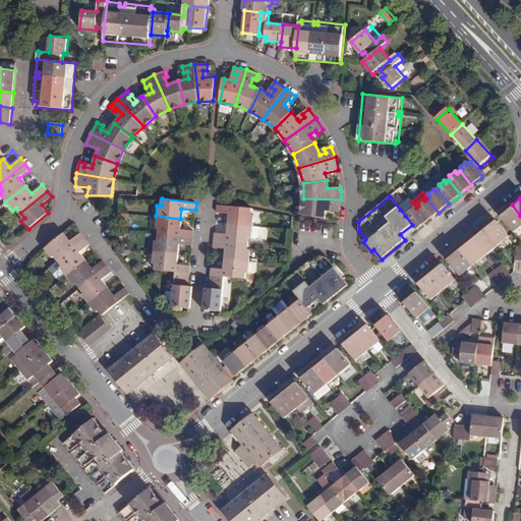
[(340,213),(341,199),(303,198),(303,201),(302,215),(327,219),(327,212),(340,213)]
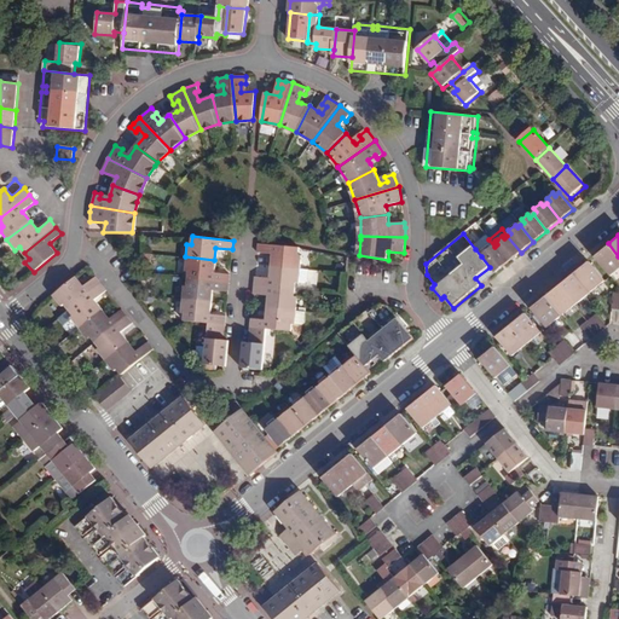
[(495,247),(508,264),(521,253),(507,236),(504,238),(502,236),(497,239),(495,241),(496,242),(497,244),(495,247)]
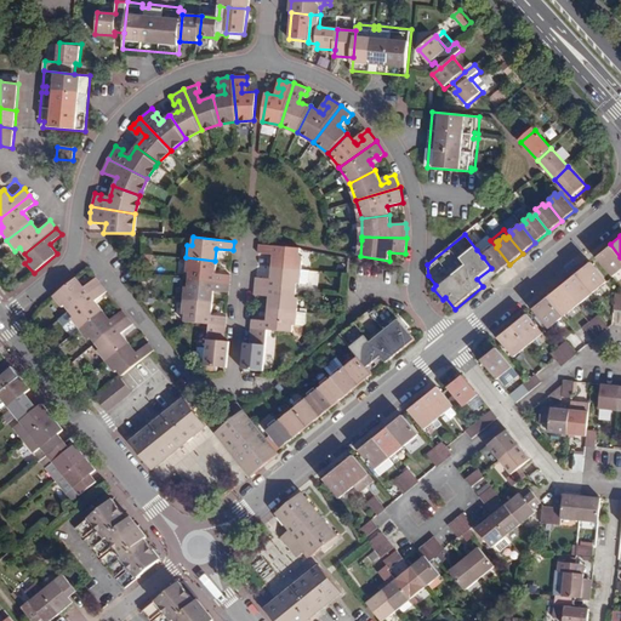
[(493,250),(496,248),(490,240),(477,250),(483,257),(486,255),(485,252),(484,252),(486,250),(490,248),(493,250)]
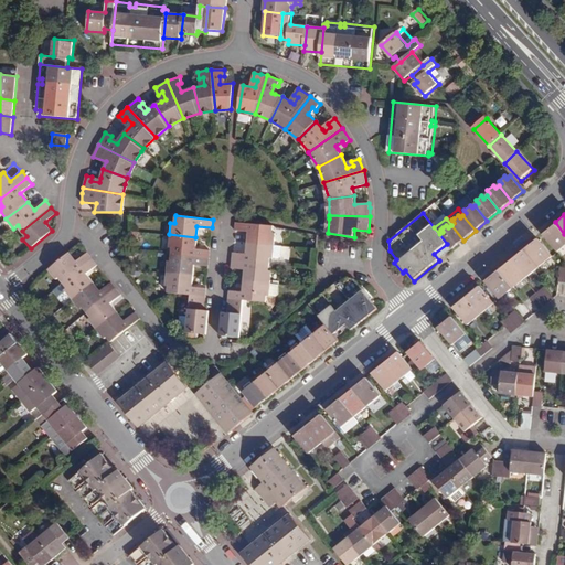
[(251,232),(249,242),(275,245),(276,234),(273,234),(274,225),(236,221),(235,231),(251,232)]
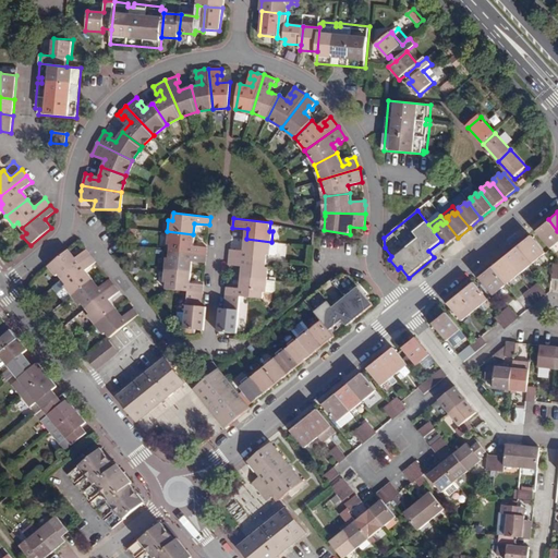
[(549,247),(557,239),(557,231),(548,219),(538,228),(540,230),(537,232),(549,247)]
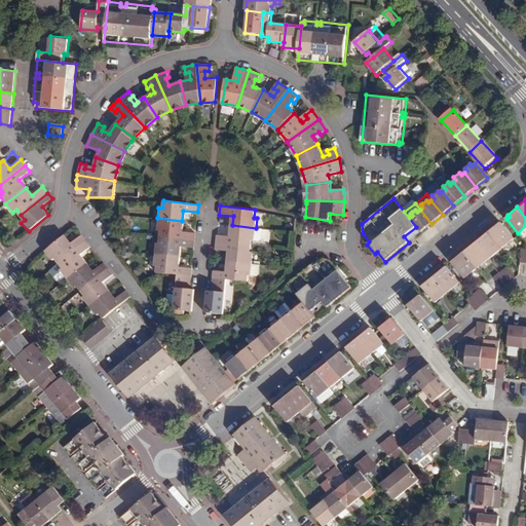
[(409,218),(416,227),(420,232),(431,224),(420,210),(417,212),(415,210),(412,212),(410,214),(411,214),(412,216),(409,218)]
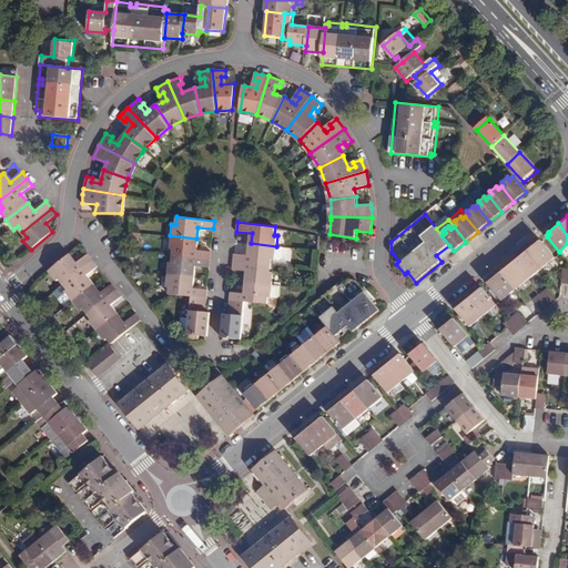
[(195,250),(196,239),(170,235),(169,249),(173,249),(172,255),(211,259),(211,251),(195,250)]
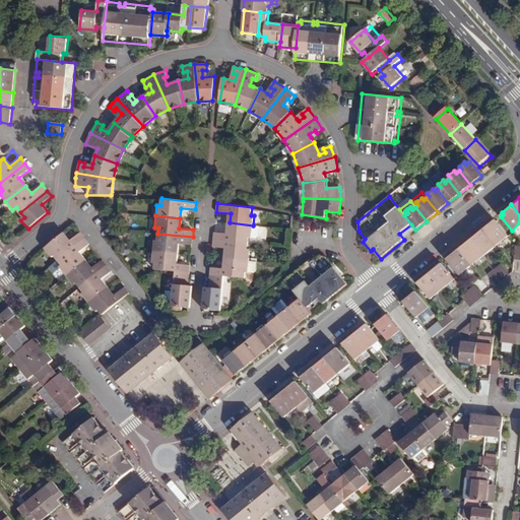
[(481,229),(483,231),(495,244),(507,234),(496,220),(493,223),(491,220),(481,229)]
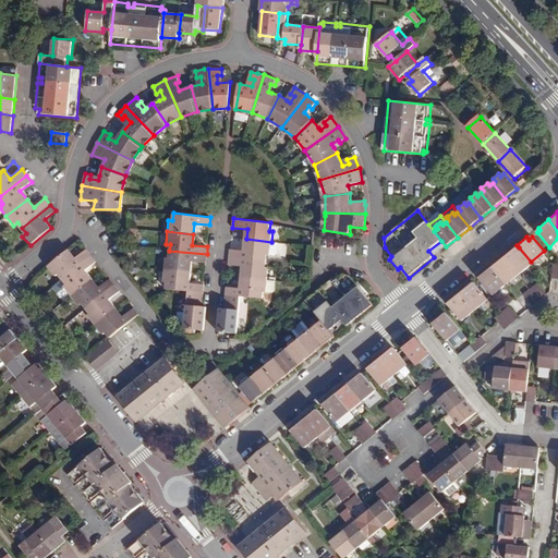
[(231,247),(230,256),(266,261),(267,253),(270,253),(271,242),(246,239),(245,250),(231,247)]
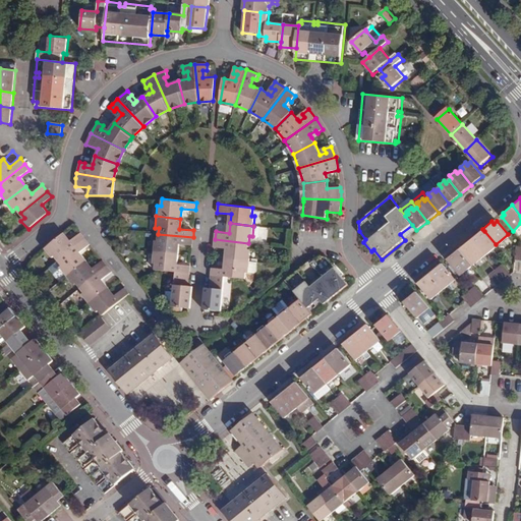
[(496,244),(484,231),(481,233),(479,231),(470,238),(483,254),(496,244)]
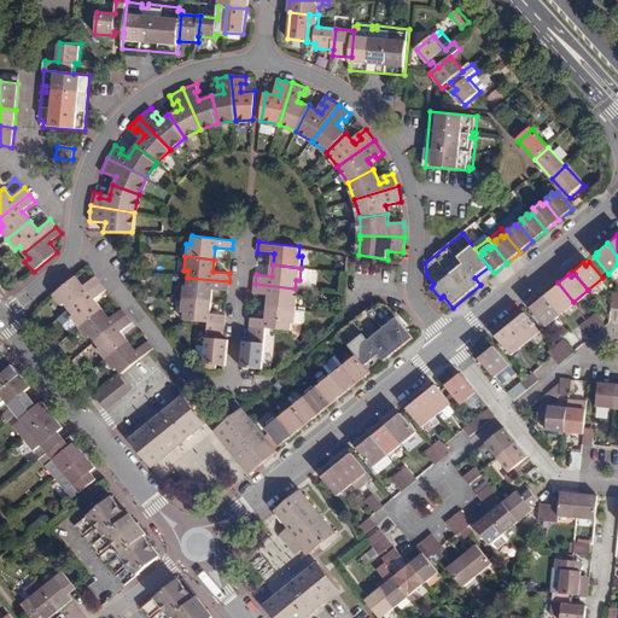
[(64,303),(69,309),(101,284),(97,277),(83,287),(81,285),(82,284),(76,277),(52,296),(60,305),(64,303)]
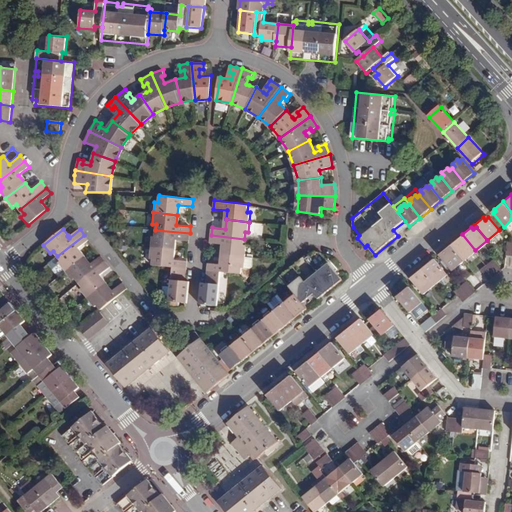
[(151,247),(174,249),(175,239),(189,241),(190,233),(155,230),(155,236),(152,236),(151,247)]
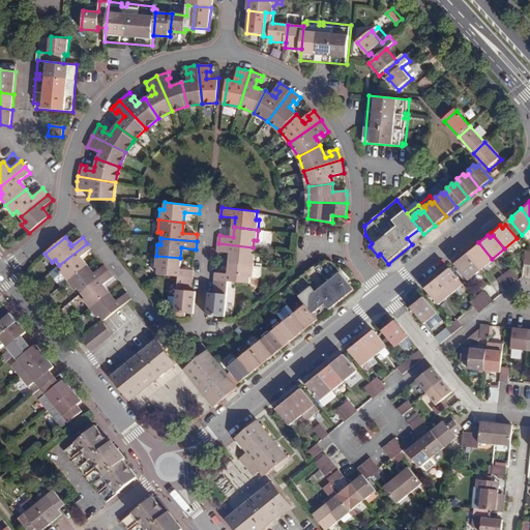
[(470,253),(468,255),(479,269),(492,259),(478,242),(469,251),(470,253)]
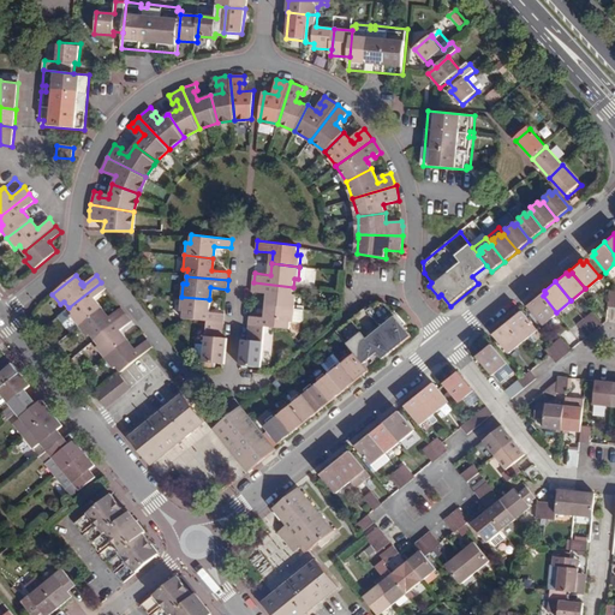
[(107,290),(101,282),(69,308),(73,314),(70,316),(78,327),(101,309),(94,300),(107,290)]
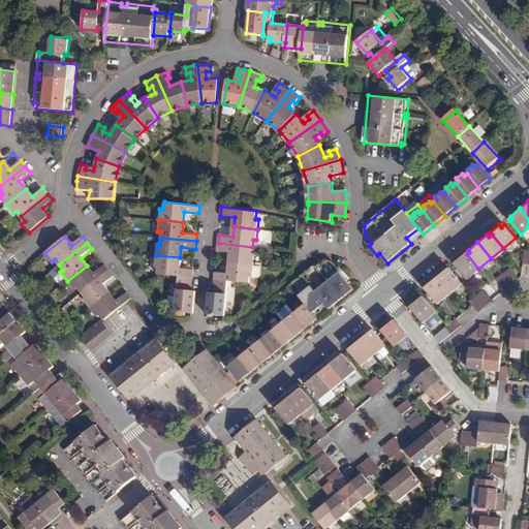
[(230,252),(229,262),(254,265),(255,253),(252,253),(252,247),(218,243),(217,251),(230,252)]
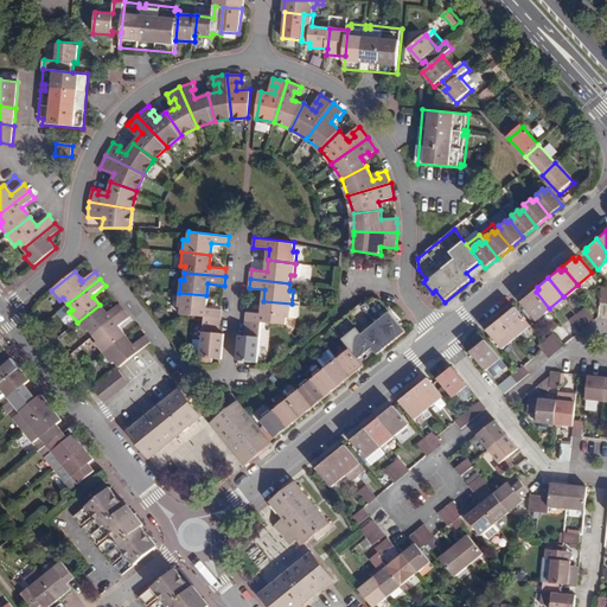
[(535,319),(549,308),(536,292),(534,289),(522,299),(524,301),(522,304),(535,319)]
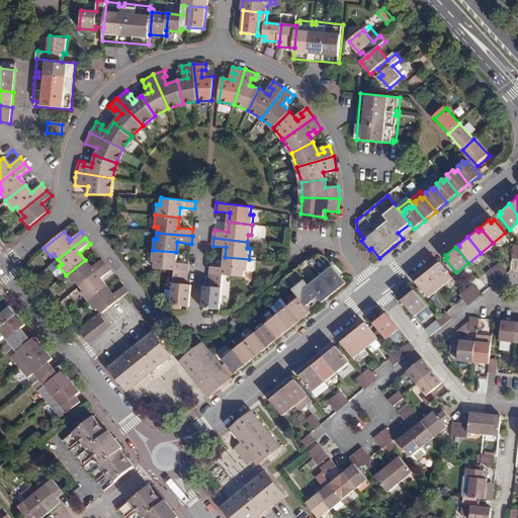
[(155,267),(174,269),(188,271),(189,263),(176,261),(176,252),(153,250),(152,260),(155,260),(155,267)]
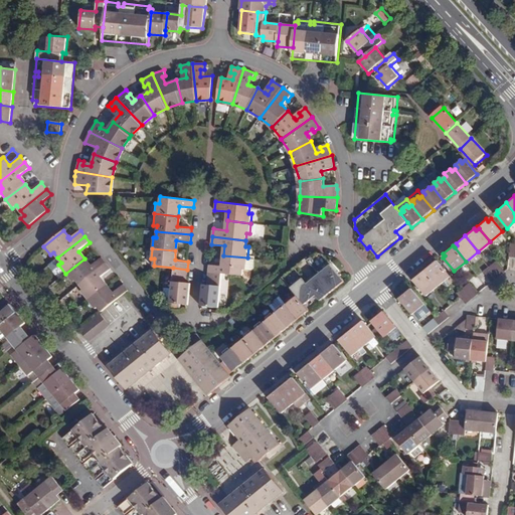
[(282,278),(298,297),(305,305),(317,296),(321,301),(345,281),(338,273),(340,271),(332,260),(329,263),(323,253),(315,254),(313,252),(282,278)]
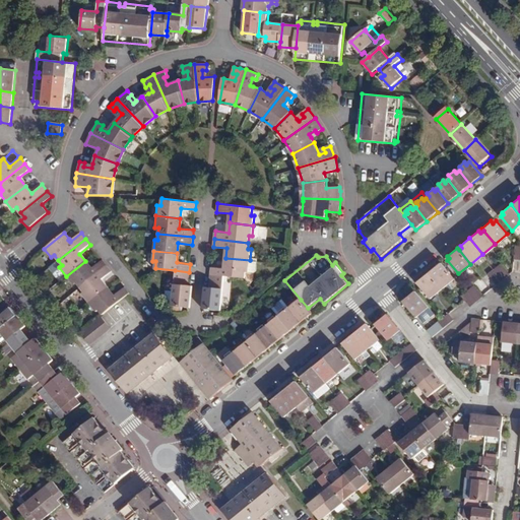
[(249,270),(250,260),(225,258),(225,267),(211,266),(211,274),(225,275),(245,277),(246,270),(249,270)]
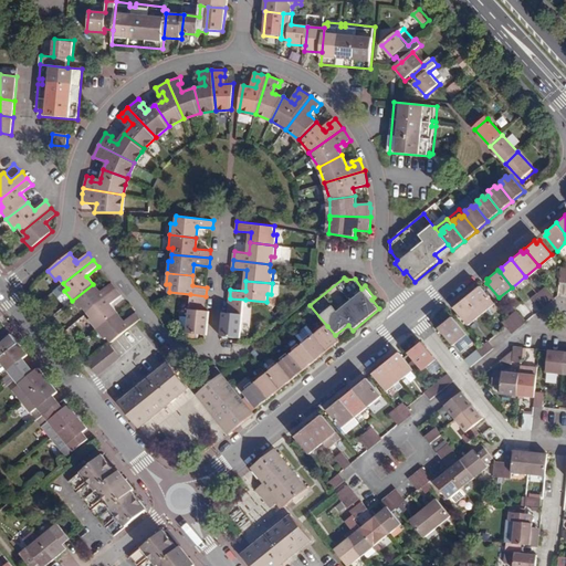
[(86,313),(117,289),(112,283),(100,293),(93,284),(72,301),(79,310),(82,307),(86,313)]
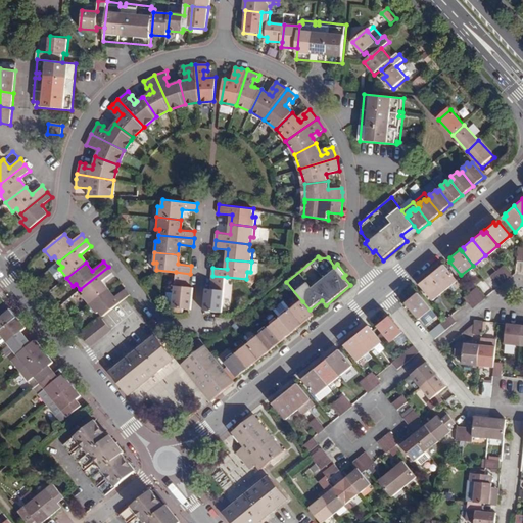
[(497,271),(507,281),(513,276),(505,265),(497,271)]
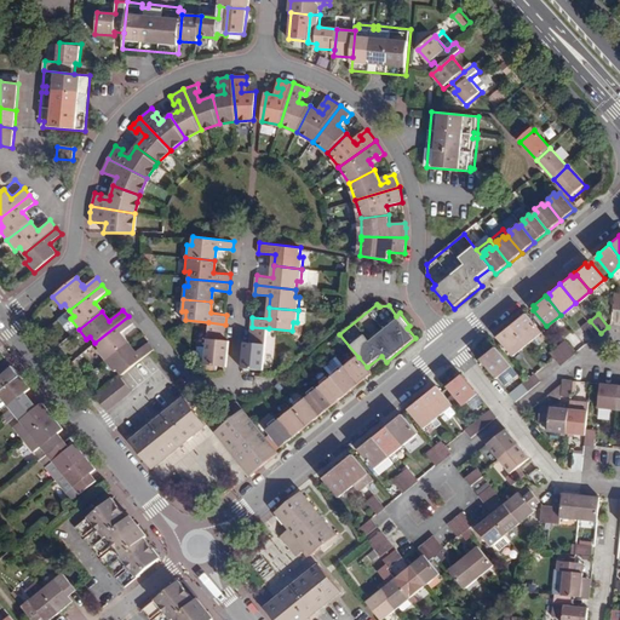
[(510,323),(526,343),(540,331),(527,315),(523,319),(521,315),(510,323)]
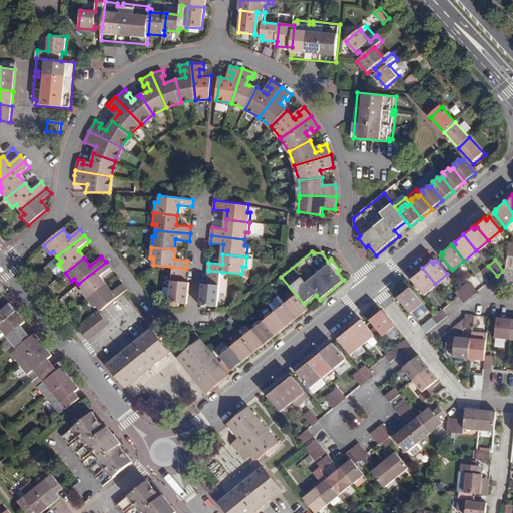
[(86,300),(105,285),(99,277),(110,269),(106,262),(78,284),(82,289),(79,291),(86,300)]
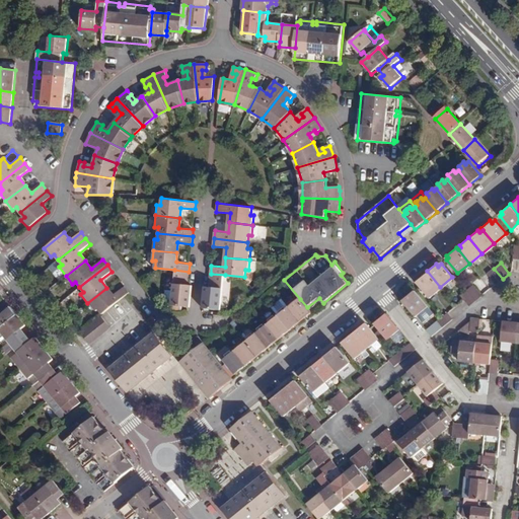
[(497,284),(503,279),(494,269),(488,274),(497,284)]
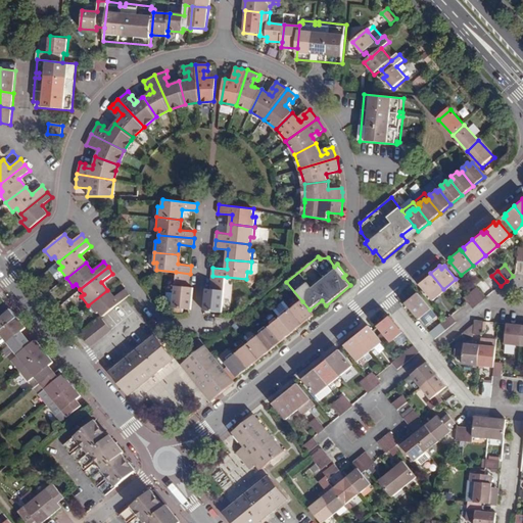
[(190,274),(176,272),(172,307),(191,310),(194,287),(189,286),(189,287),(182,287),(183,281),(189,281),(190,274)]
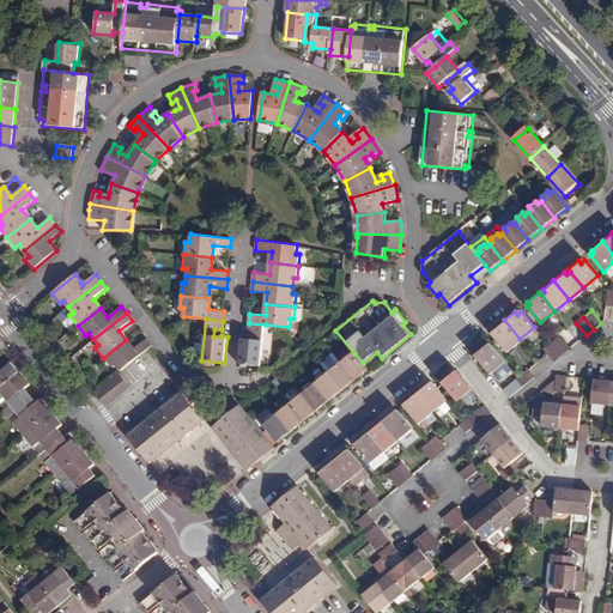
[(505,351),(520,339),(504,320),(493,329),(496,333),(492,335),(493,337),(505,351)]
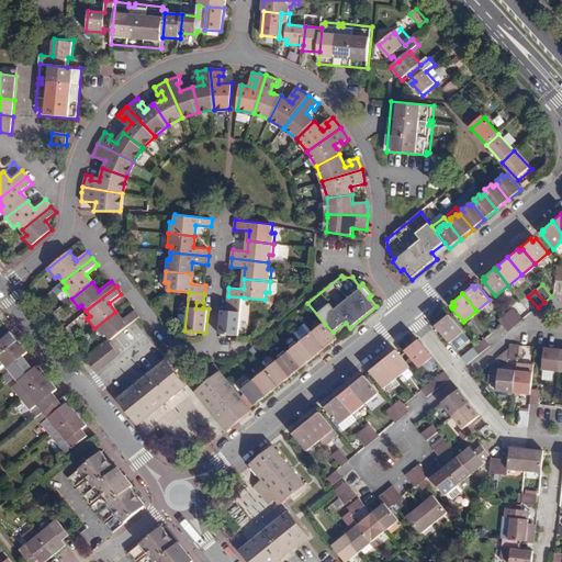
[(239,335),(244,298),(228,296),(227,305),(235,305),(234,312),(227,311),(221,310),(218,333),(239,335)]
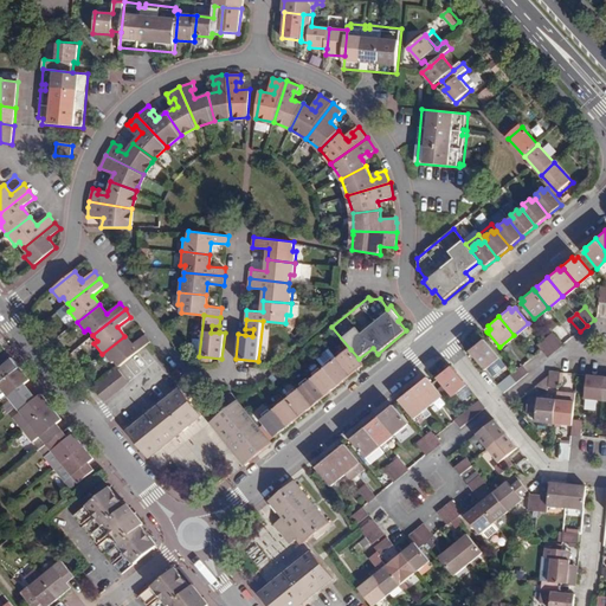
[(133,321),(122,328),(131,343),(143,336),(133,321)]
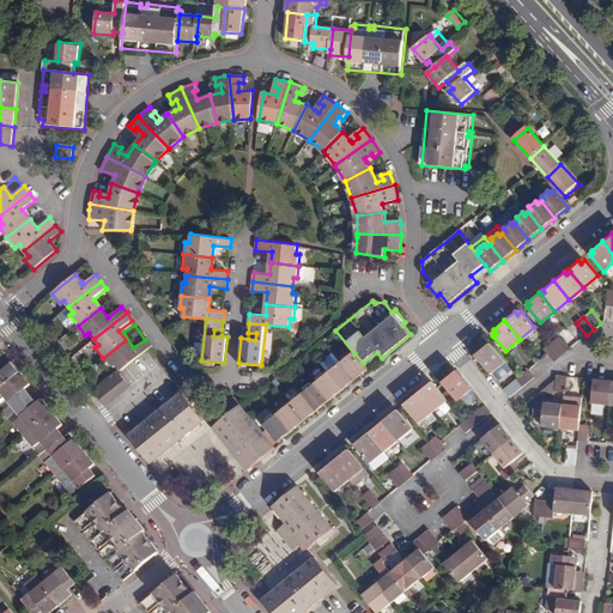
[(569,347),(577,340),(568,327),(559,334),(569,347)]
